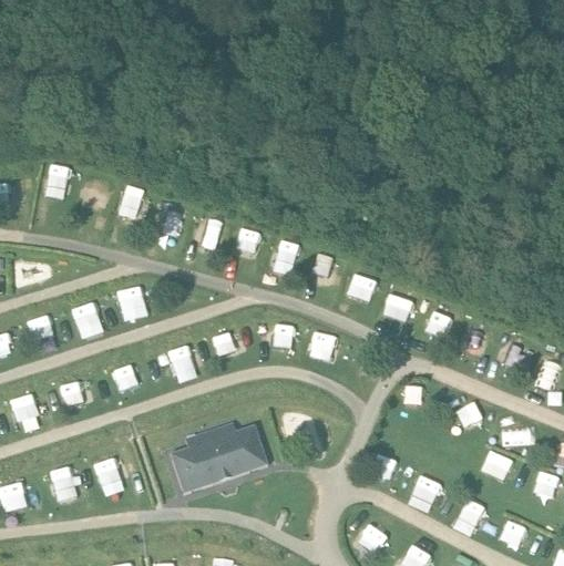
[(85,177),(83,196),(103,199),(106,181),(85,177)]
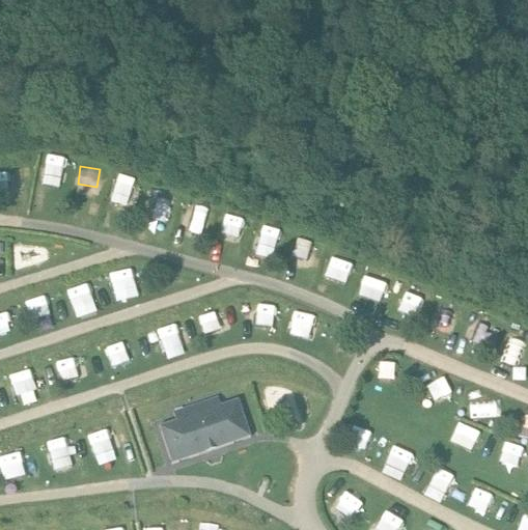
[(0,189),(18,192),(21,173),(3,170),(0,189)]
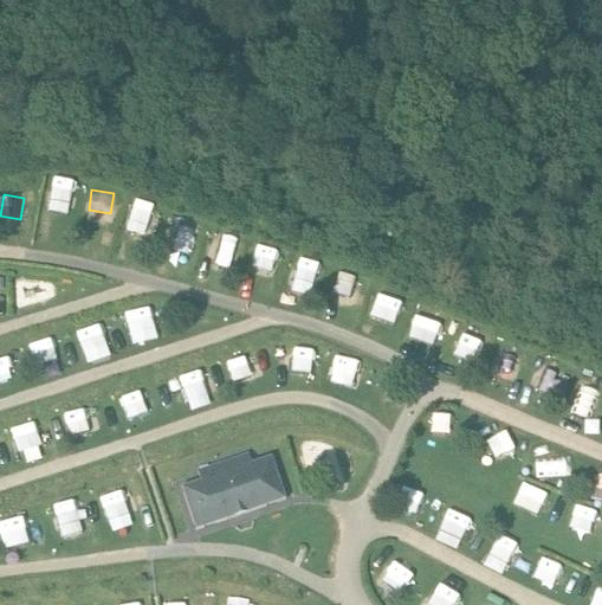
[(127,229),(150,235),(155,212),(133,206),(127,229)]
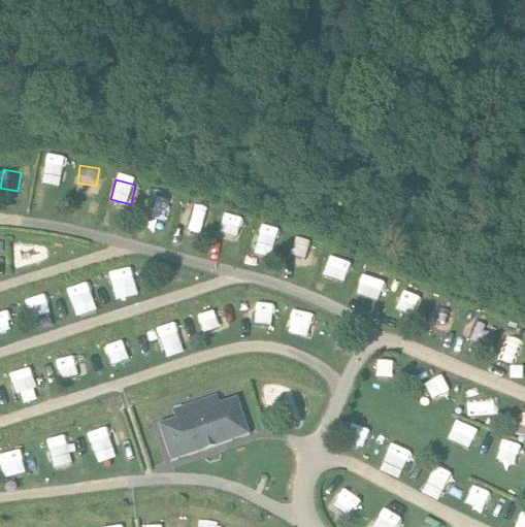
[(150,190),(145,207),(167,212),(171,196),(150,190)]
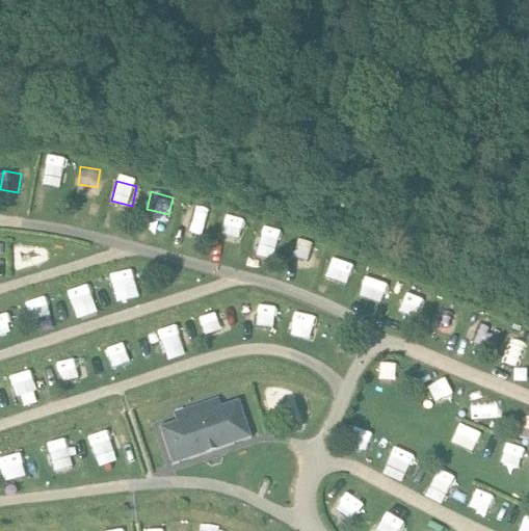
[(188,201),(182,222),(203,229),(209,207),(188,201)]
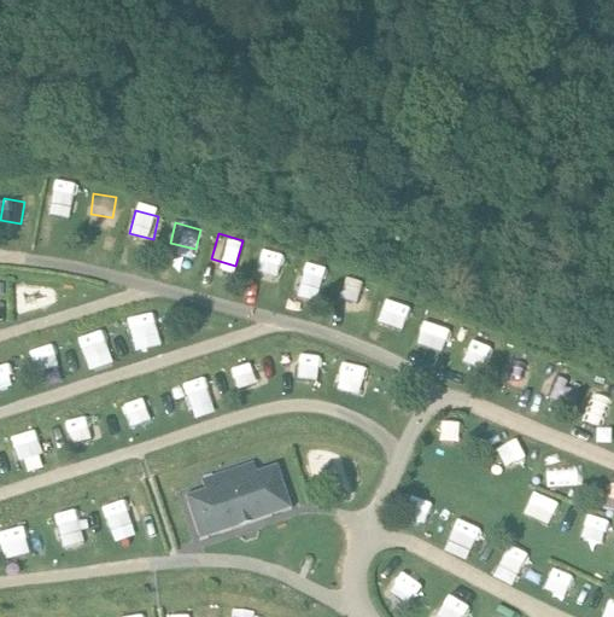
[(276,283),(281,257),(258,252),(253,278),(276,283)]
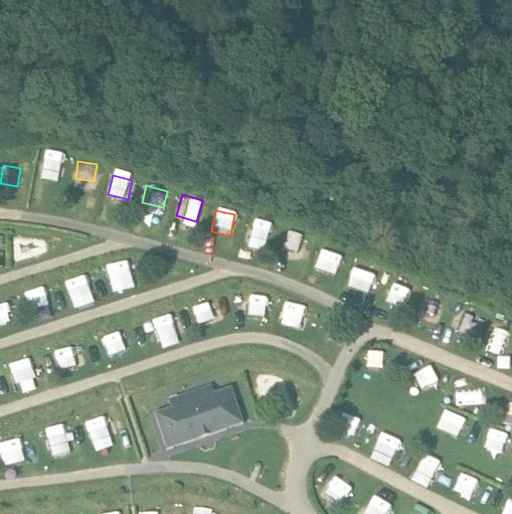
[(243,238),(267,243),(271,225),(247,220),(243,238)]
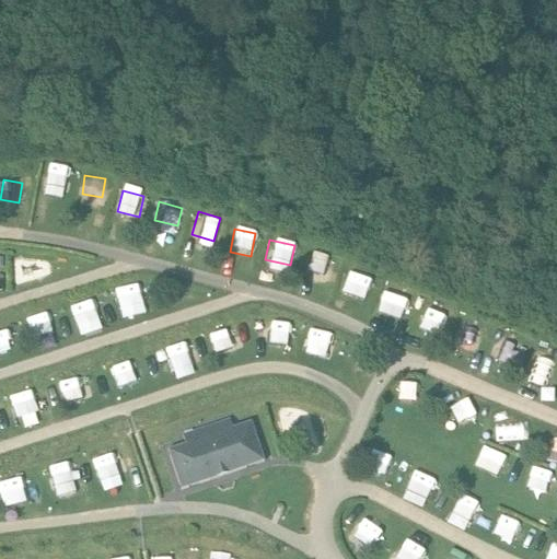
[(311,252),(303,274),(323,280),(329,257),(311,252)]
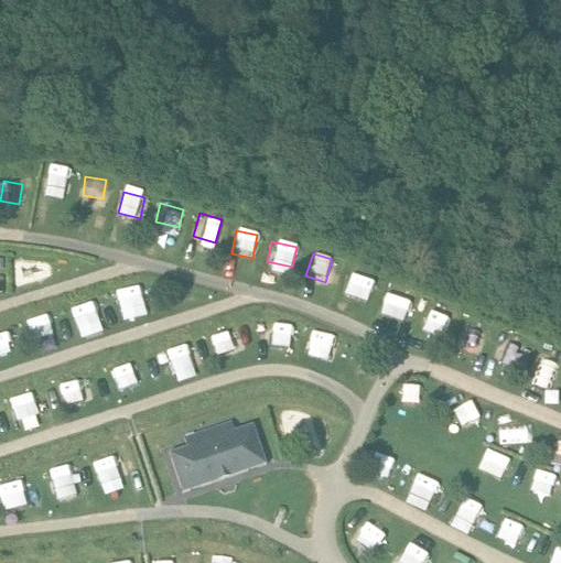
[(352,269),(342,299),(360,304),(370,274),(352,269)]
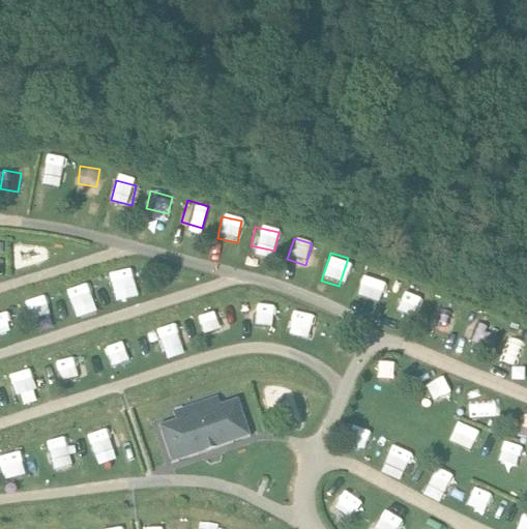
[(116,294),(140,285),(132,265),(108,273),(116,294)]
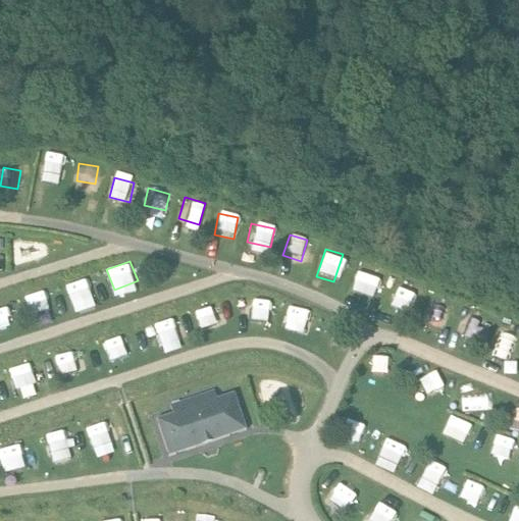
[(364,272),(356,289),(369,295),(377,278),(364,272)]
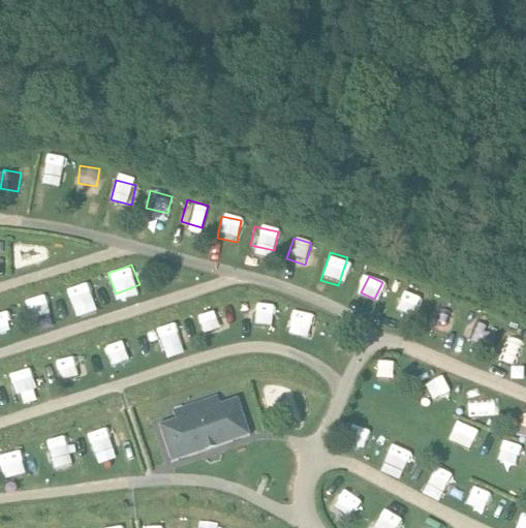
[(63,289),(71,307),(93,298),(85,279),(63,289)]
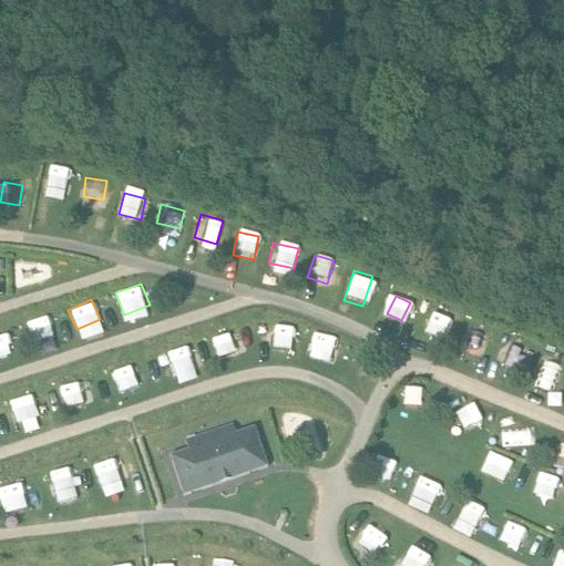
[(447,333),(453,314),(433,308),(428,328),(447,333)]
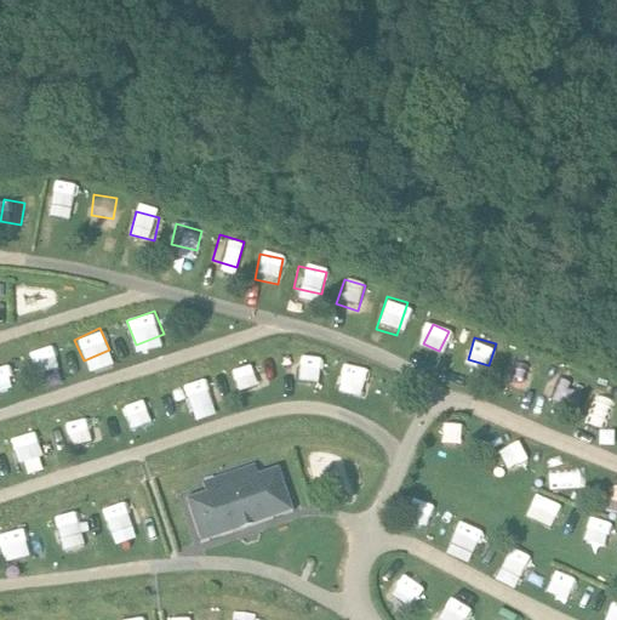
[(34,374),(62,368),(57,343),(29,350),(34,374)]
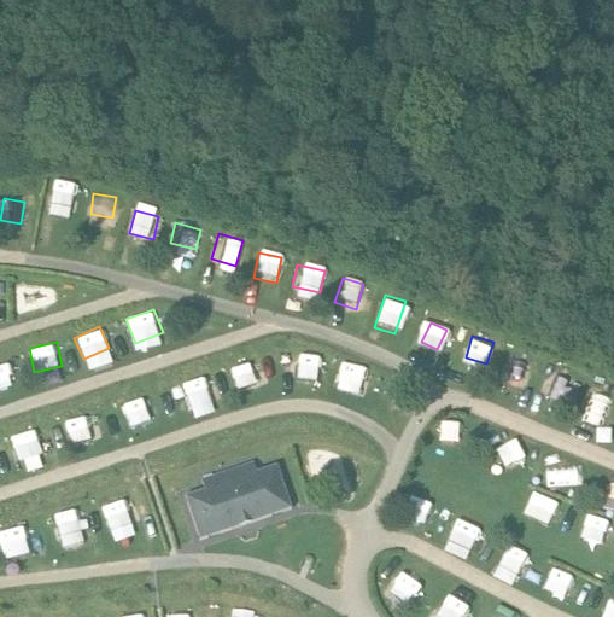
[(297,351),(296,372),(319,374),(320,354),(297,351)]
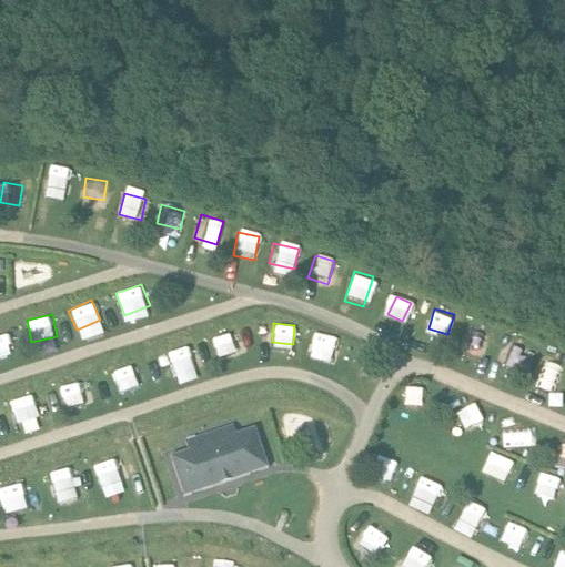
[(461,344),(481,353),(490,333),(471,324),(461,344)]
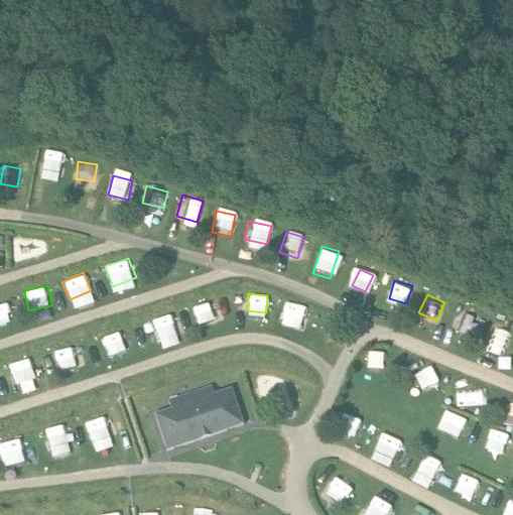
[(197,327),(219,320),(214,300),(191,306),(197,327)]
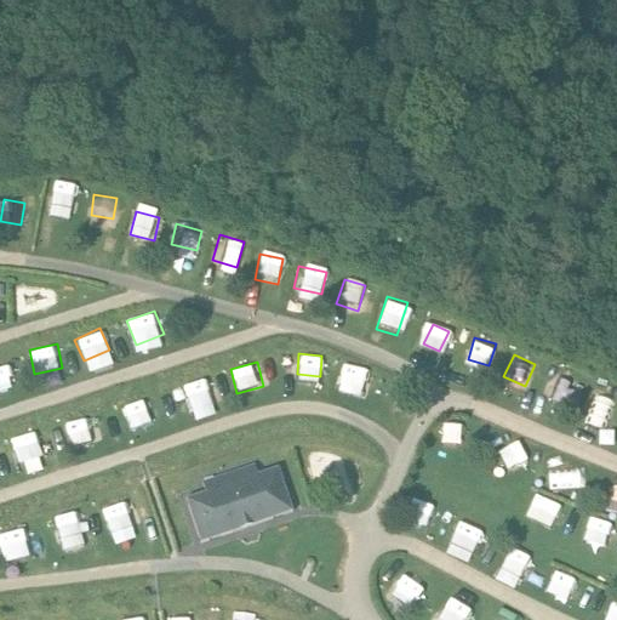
[(0,397),(10,393),(0,369),(0,397)]
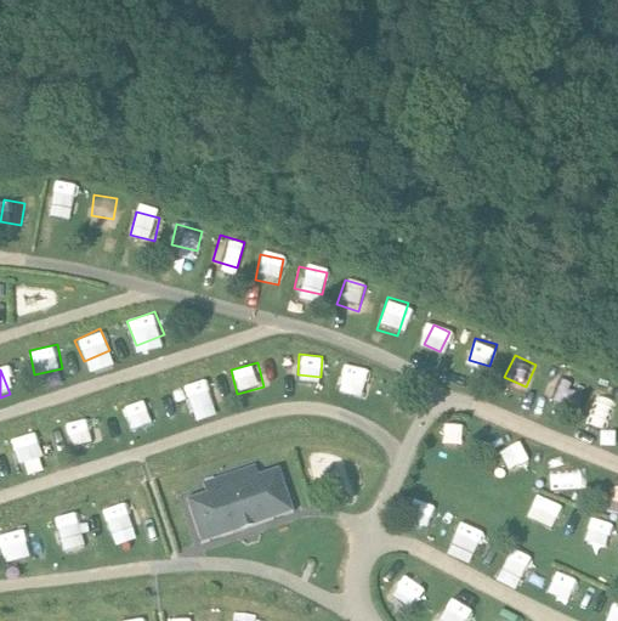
[(339,370),(333,393),(358,400),(366,376),(339,370)]
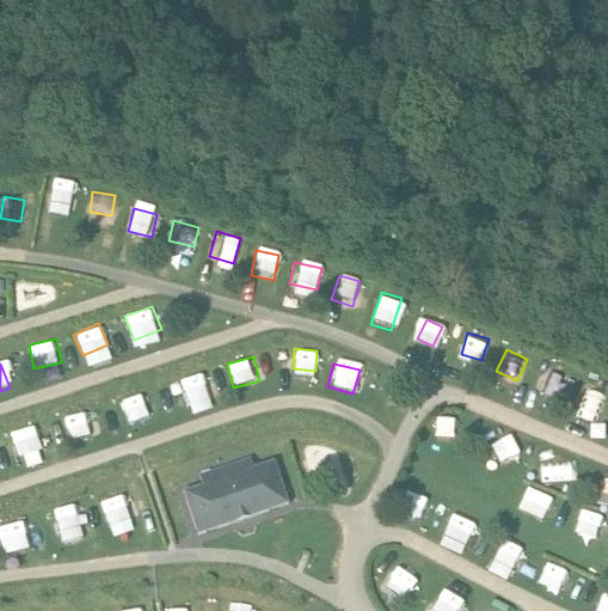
[(127,398),(129,422),(153,420),(151,396),(127,398)]
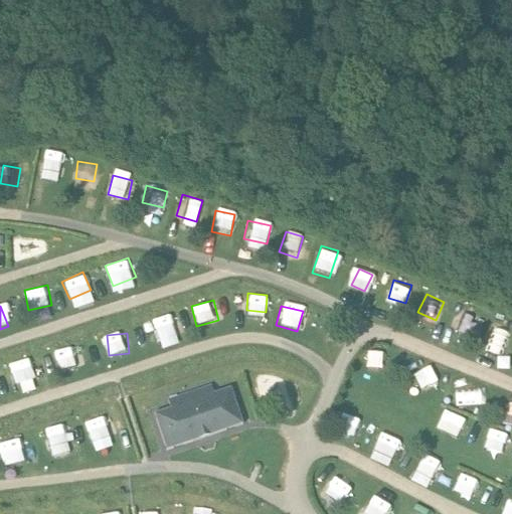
[(54,356),(61,373),(77,367),(71,350),(54,356)]
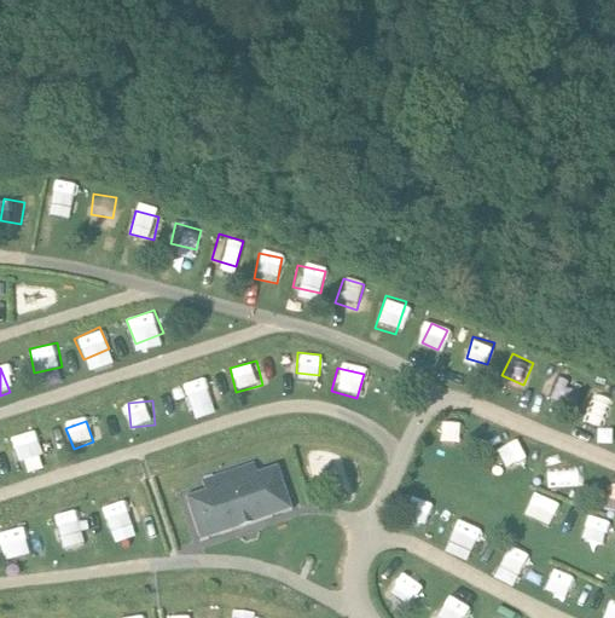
[(436,444),(457,445),(459,423),(439,421),(436,444)]
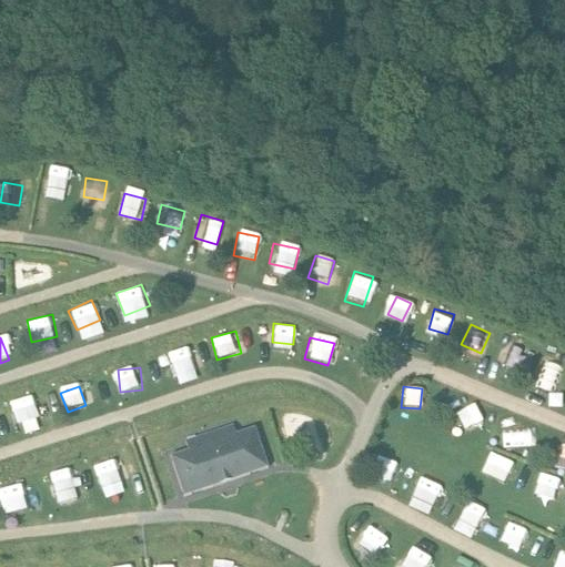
[(501,435),(518,443),(527,423),(510,415),(501,435)]
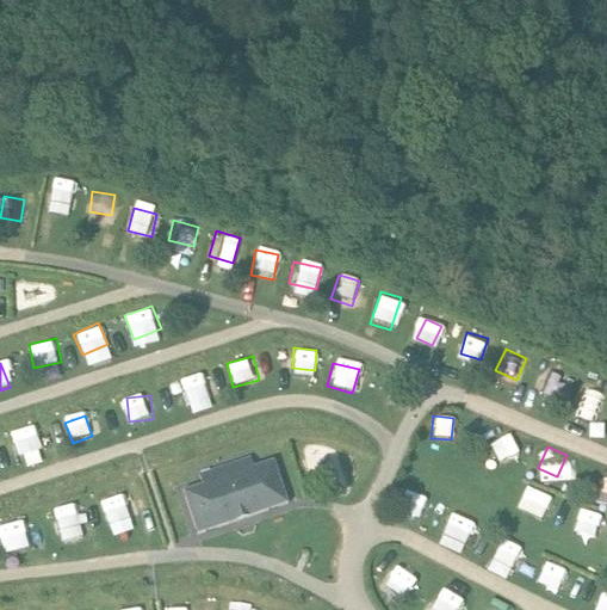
[(251,468),(247,458),(196,476),(199,486),(179,493),(193,536),(285,505),(271,462),(251,468)]
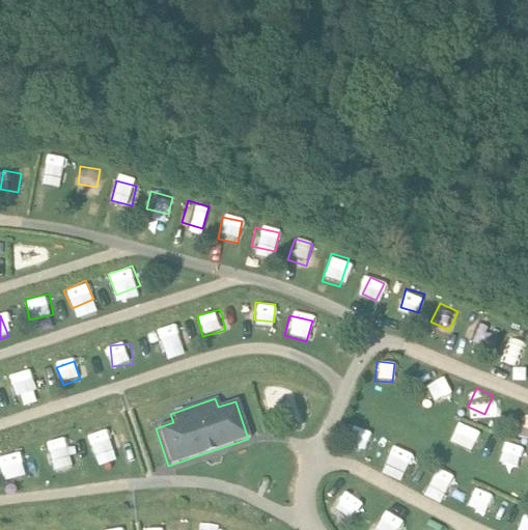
[(91,449),(112,446),(109,424),(87,428),(91,449)]
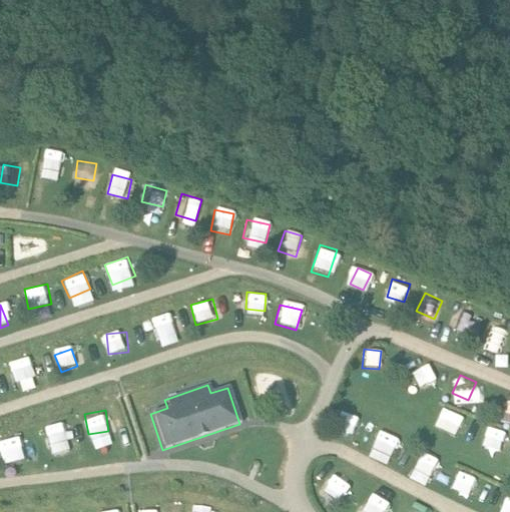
[(333,428),(351,436),(358,418),(341,411),(333,428)]
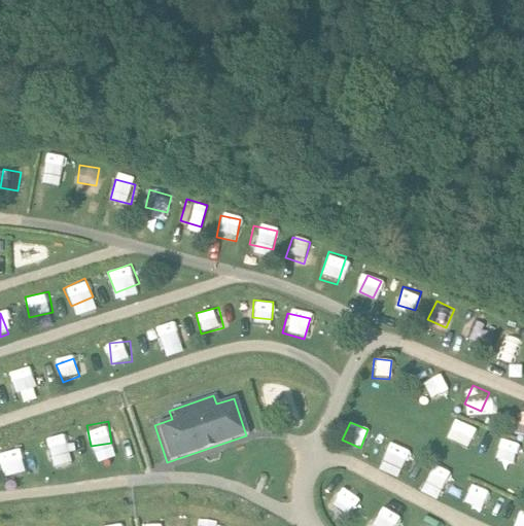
[(450,441),(468,448),(476,428),(456,422),(450,441)]
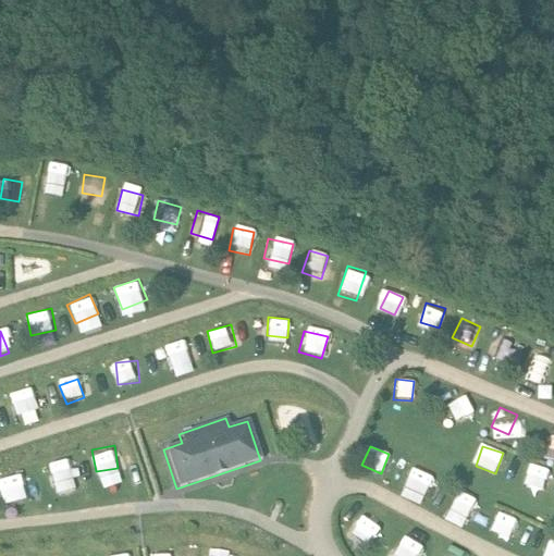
[(58,485),(75,481),(70,459),(52,464),(58,485)]
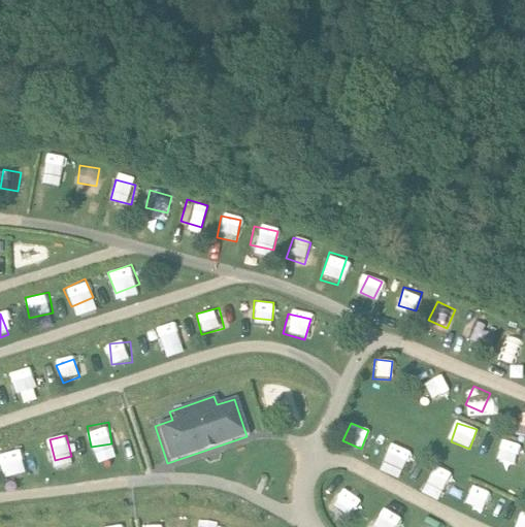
[(503,460),(517,466),(524,451),(511,445),(503,460)]
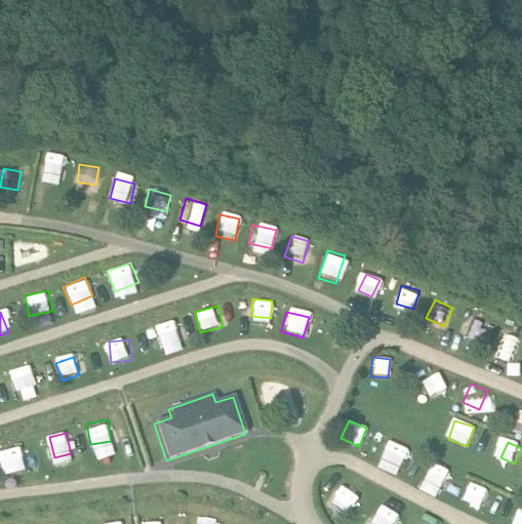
[(4,472),(26,469),(23,448),(2,450),(4,472)]
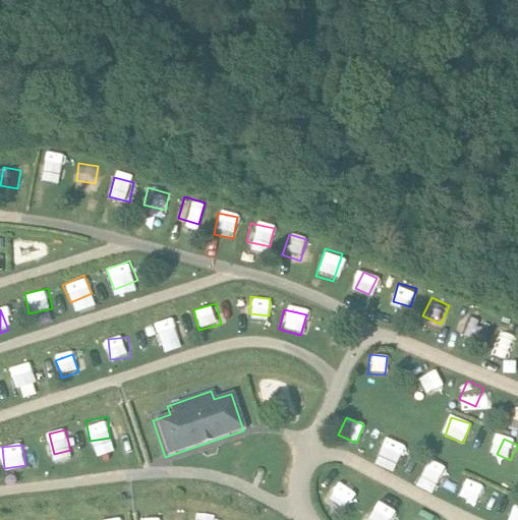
[(334,474),(326,500),(339,504),(346,478),(334,474)]
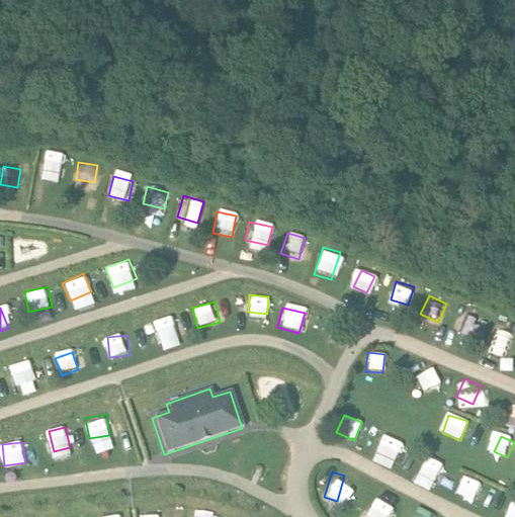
[(382,516),(385,511),(367,501),(358,516),(382,516)]
